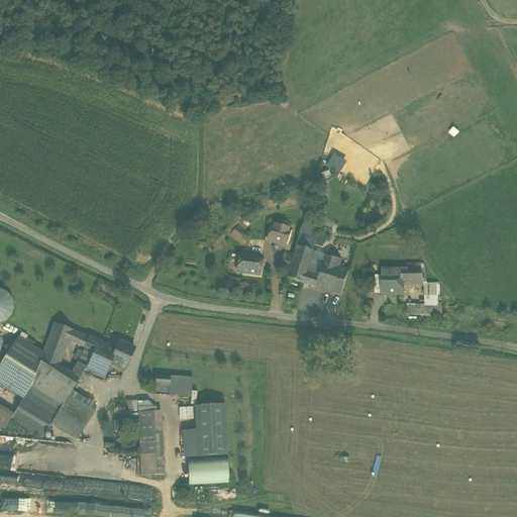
[(347,164),(333,156),(325,169),(338,177),(347,164)]
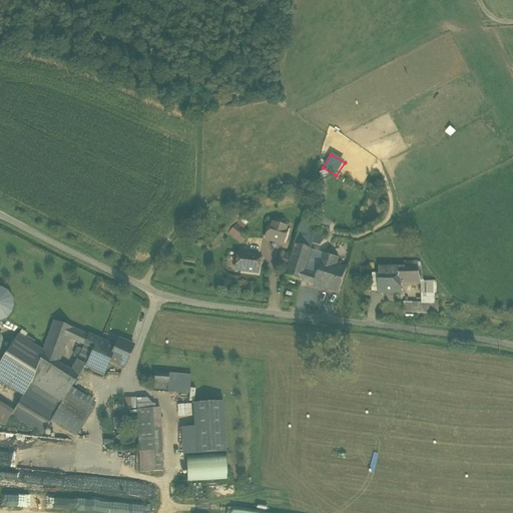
[(266,239),(283,244),(288,228),(271,223),(266,239)]
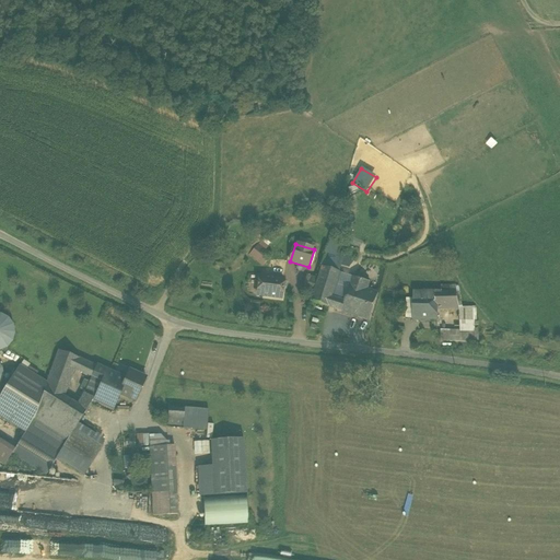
[(251,256),(261,266),(268,258),(256,248),(251,256)]
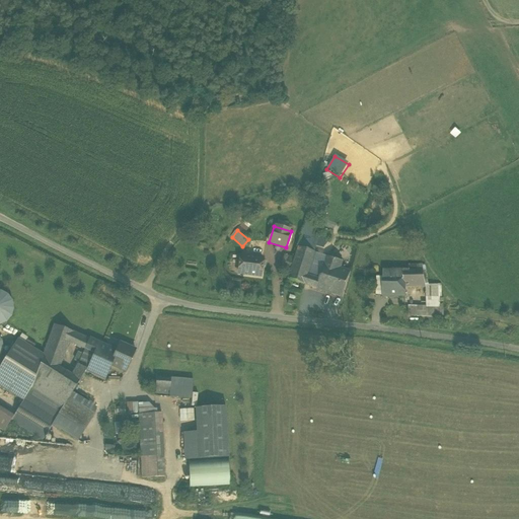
[(302,234),(298,247),(314,252),(318,239),(302,234)]
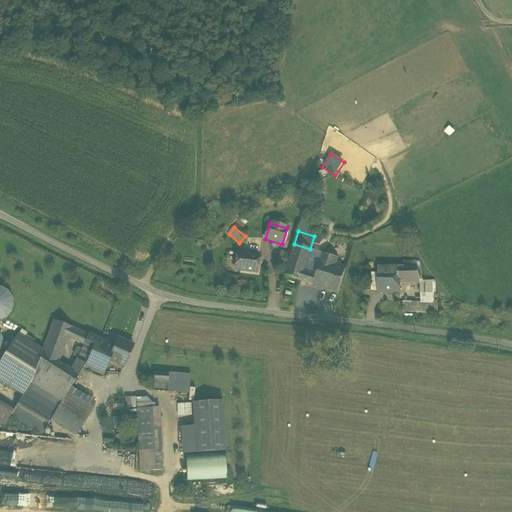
[(284,275),(300,281),(302,272),(310,249),(294,244),(284,275)]
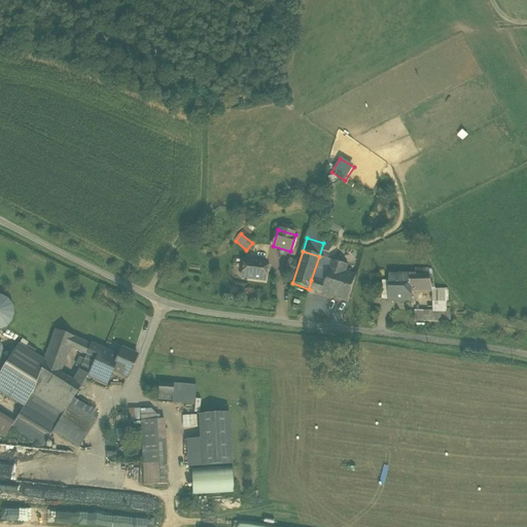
[(332,260),(319,256),(311,280),(318,282),(324,284),(332,260)]
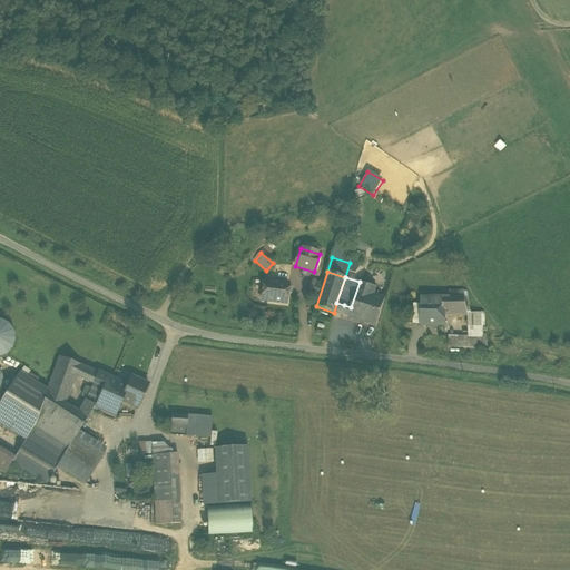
[(312,288),(318,290),(321,282),(314,279),(312,288)]
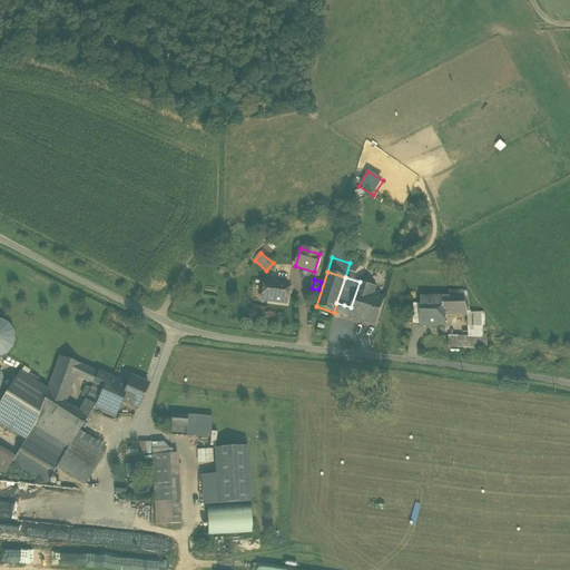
[(262,301),(286,304),(288,285),(264,282),(262,301)]
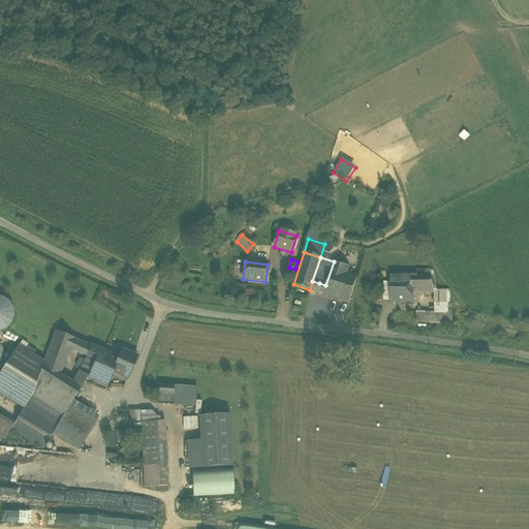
[(322,294),(349,303),(358,278),(347,274),(349,267),(334,261),(325,285),(322,294)]
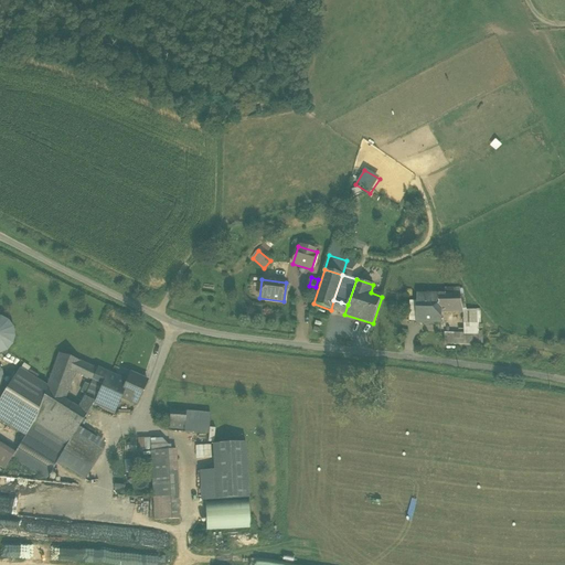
[(416,323),(441,323),(441,313),(439,296),(417,296),(417,301),(409,301),(409,318),(416,318),(416,323)]
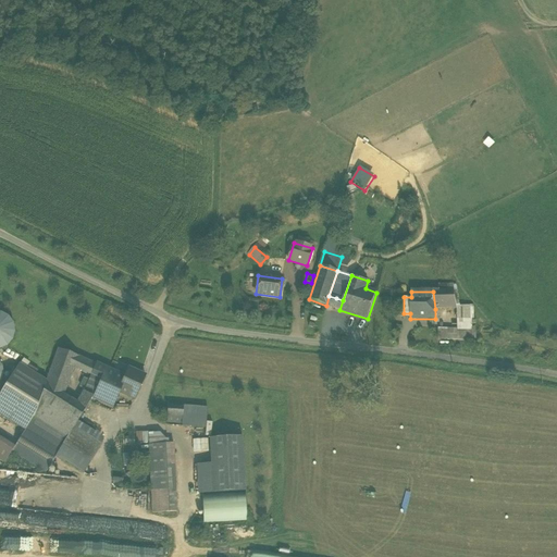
[(435,309),(457,309),(454,292),(433,292),(435,309)]
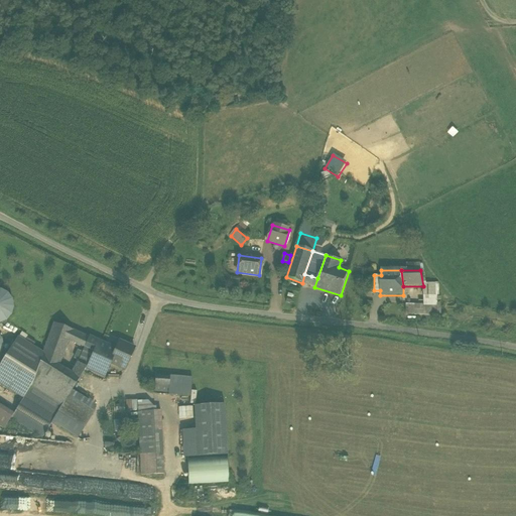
[(311,276),(304,274),(302,283),(308,285),(311,276)]
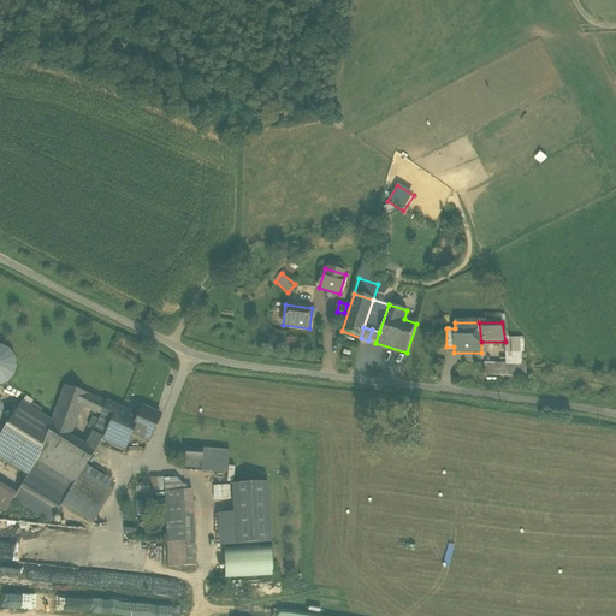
[(379,332),(372,330),(368,341),(375,343),(379,332)]
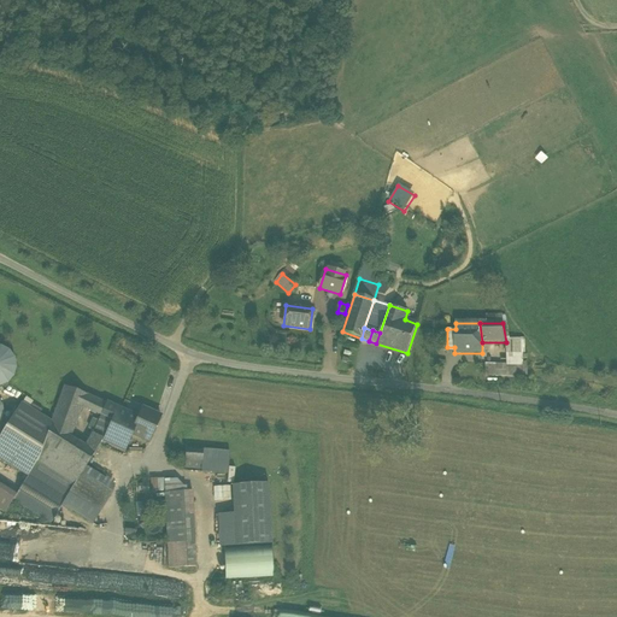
[(506,342),(506,354),(523,354),(523,351),(523,341),(519,341),(515,341),(510,341),(506,342)]
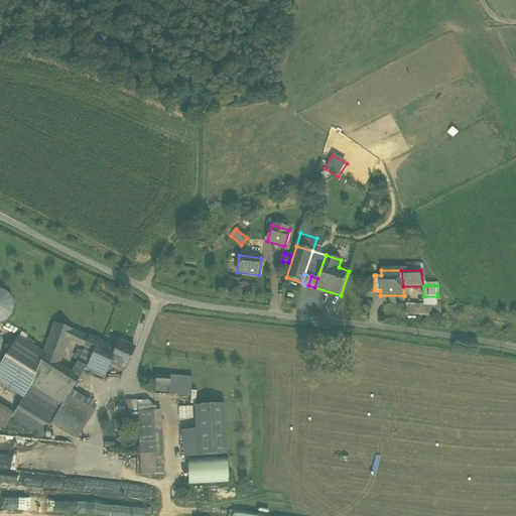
[(0,320),(1,320),(6,317),(10,313),(12,307),(11,301),(8,295),(3,291),(0,290),(0,320)]
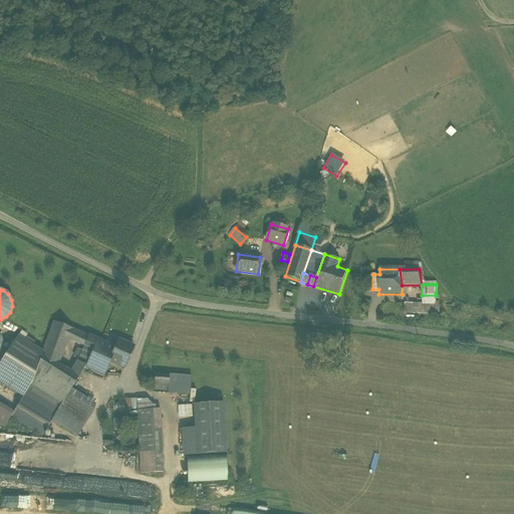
[(436,314),(436,295),(422,295),(422,303),(405,303),(405,313),(436,314)]
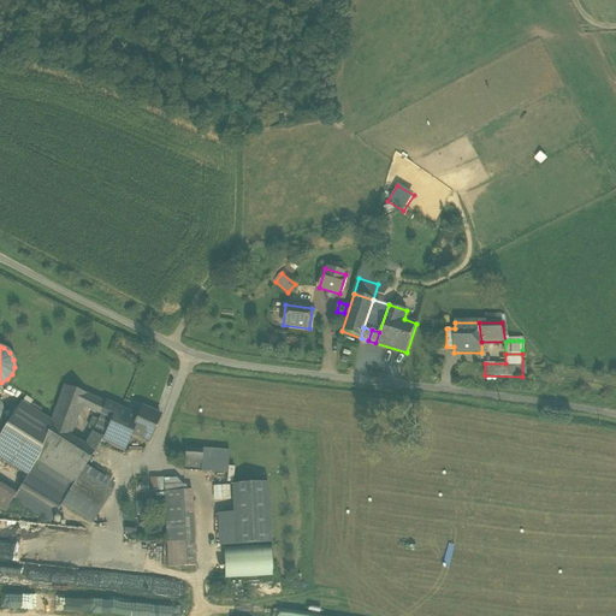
[(71,436),(83,403),(88,394),(65,385),(52,421),(51,425),(71,436)]
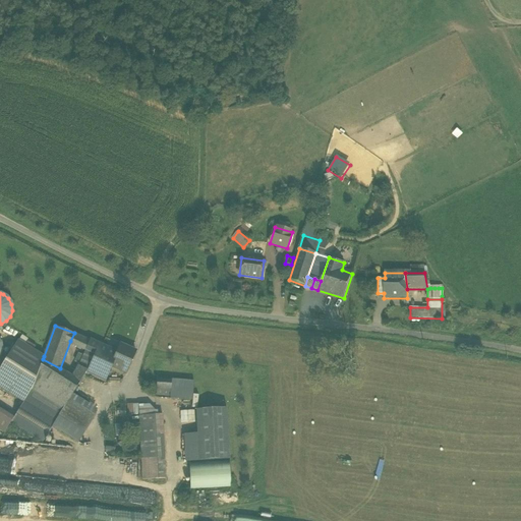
[(74,344),(85,349),(90,340),(74,333),(70,341),(72,342),(74,344)]
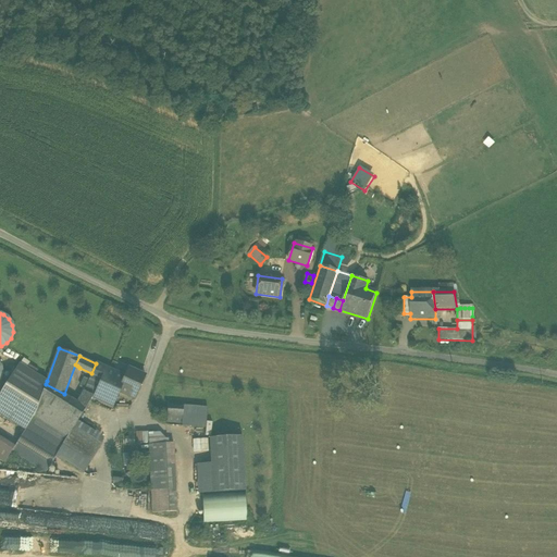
[(0,393),(0,412),(25,429),(26,429),(60,449),(63,444),(67,437),(34,416),(46,384),(47,381),(19,363),(0,393)]
